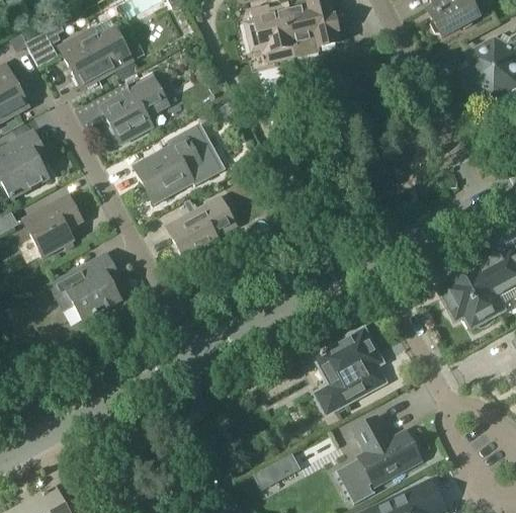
[(293,0),(289,1),(295,25),(288,27),(294,55),(320,50),(319,45),(339,39),(331,0),(293,0)]
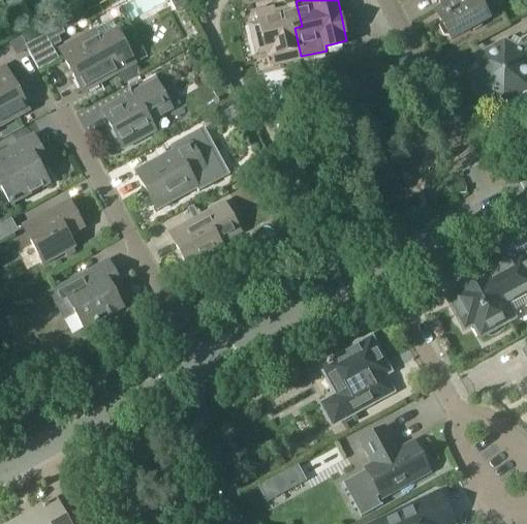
[(441,0),(446,10),(440,14),(442,18),(439,22),(444,31),(450,31),(452,35),(471,24),(474,26),(482,22),(482,18),(488,14),(481,0),(441,0)]
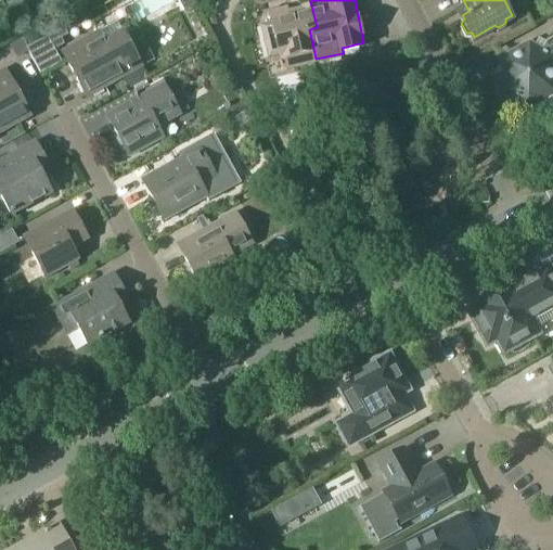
[(317,27),(310,1),(288,7),(287,2),(270,7),(278,34),(265,37),(269,53),(281,51),(282,54),(286,53),(290,65),(316,59),(309,29),(317,27)]
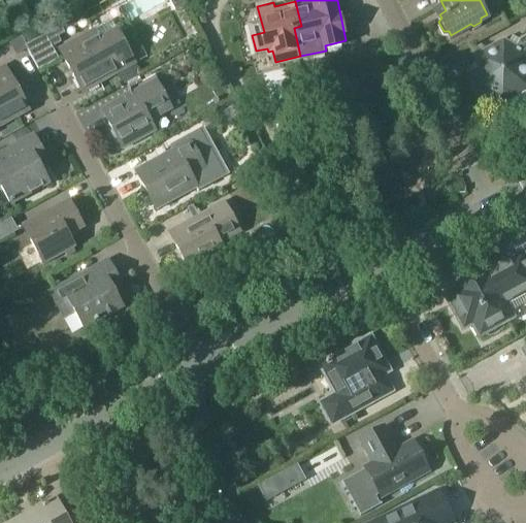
[(83,88),(135,59),(113,19),(94,29),(93,27),(60,45),(83,88)]
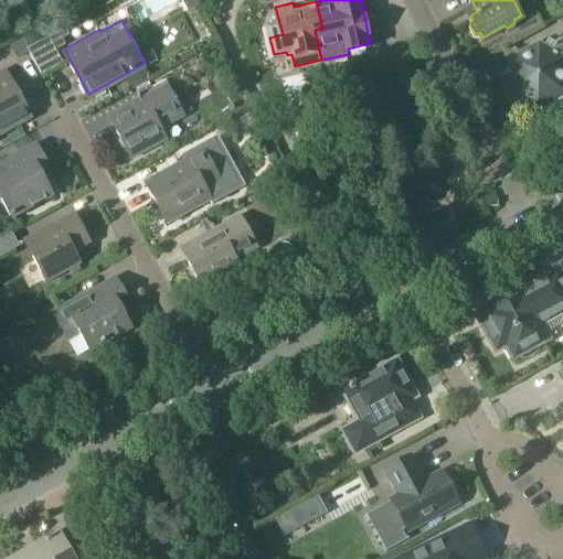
[(66,23),(49,32),(27,44),(42,71),(63,60),(55,45),(66,40),(62,34),(70,30),(66,23)]
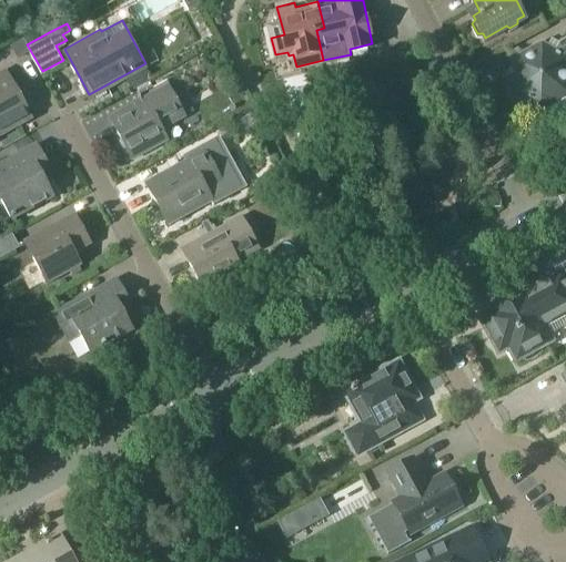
[(19,48),(27,43),(21,33),(13,37),(19,48)]
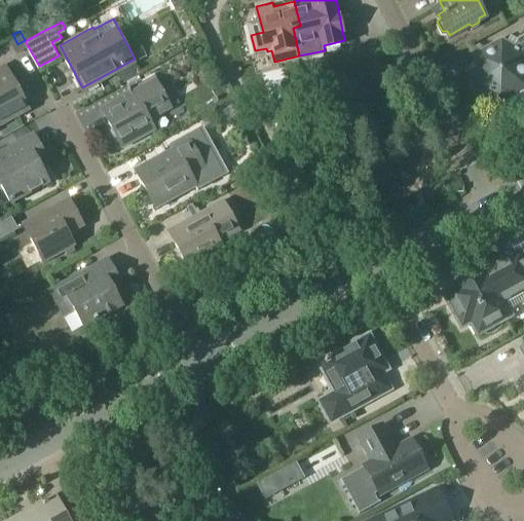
[(476,54),(475,79),(474,82),(477,83),(498,97),(500,98),(502,97),(523,85),(523,32),(519,35),(514,44),(504,38),(502,37),(499,38),(478,50),(477,50),(475,51),(475,54),(476,54)]
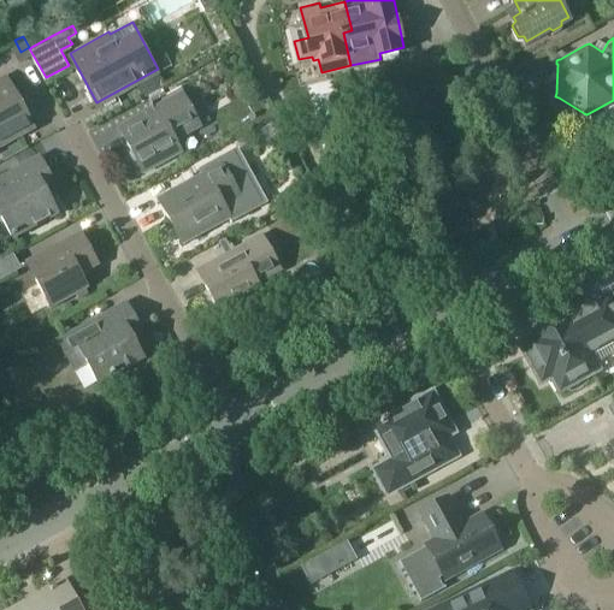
[(0,142),(34,124),(6,72),(0,75),(0,142)]
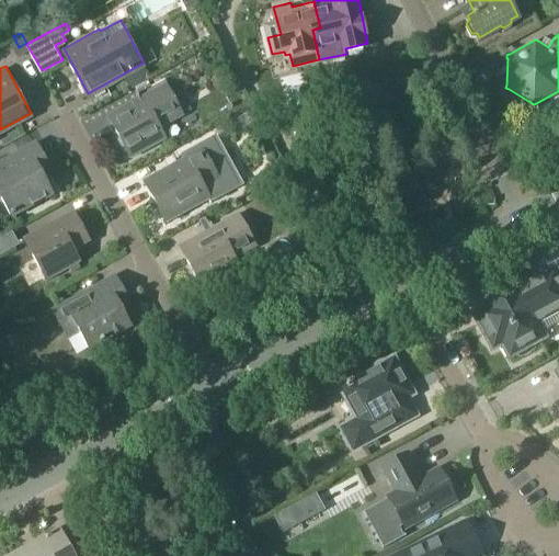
[(160,124),(183,111),(167,81),(109,112),(120,133),(118,136),(124,147),(128,148),(132,154),(166,135),(160,124)]
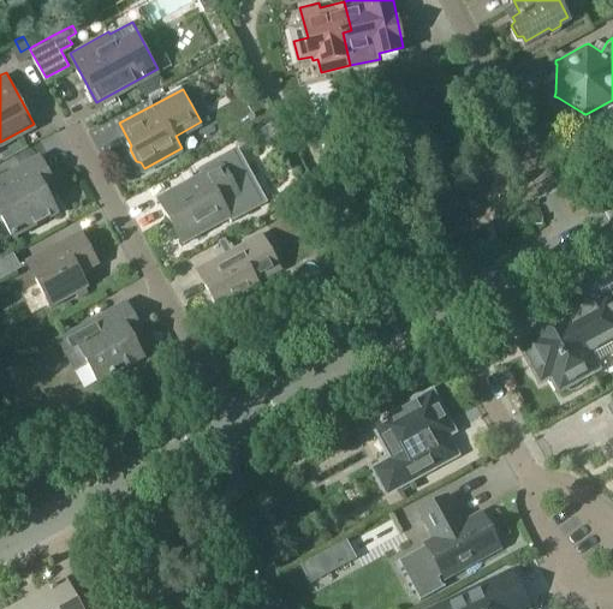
[(0,208),(13,234),(59,209),(43,183),(53,178),(40,153),(0,174),(0,208)]
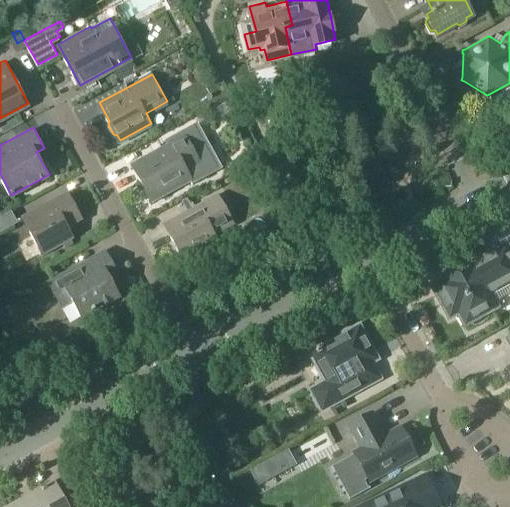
[(185,133),(132,162),(152,199),(192,177),(186,167),(200,159),(185,133)]
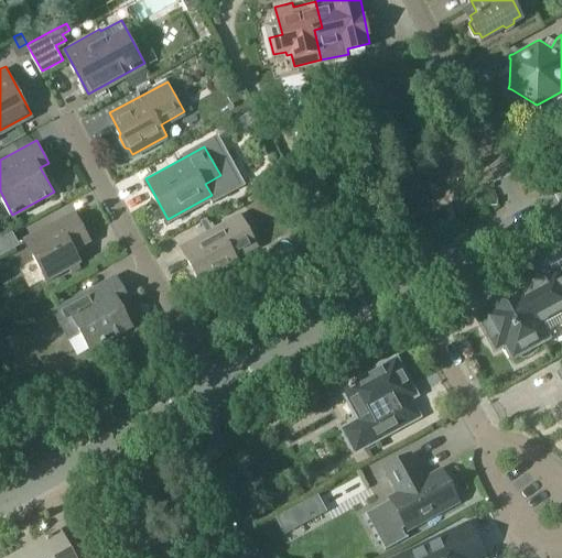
[(284,160),(273,166),(280,176),(290,171),(284,160)]
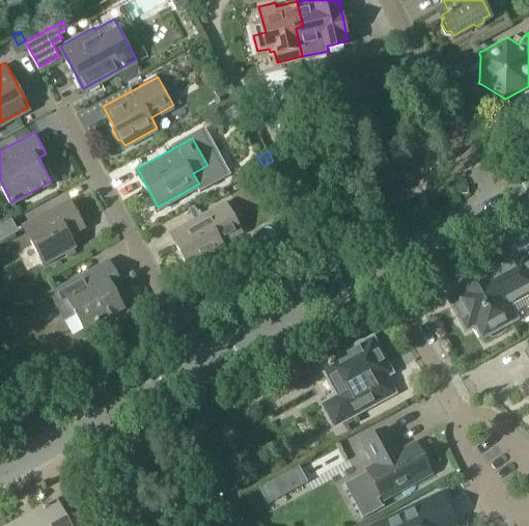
[(267,166),(272,176),(281,171),(275,161),(267,166)]
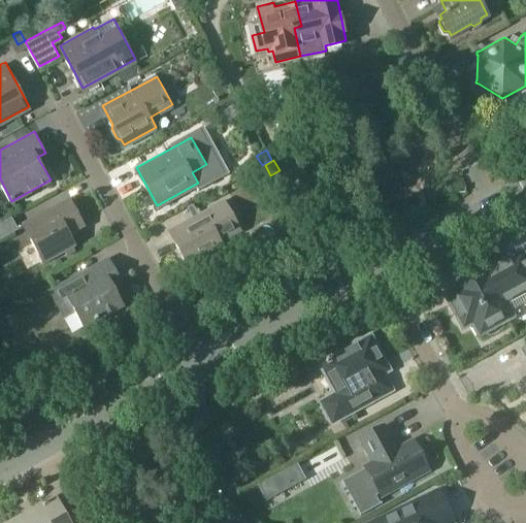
[(70,196),(24,222),(44,260),(75,242),(69,232),(85,224),(70,196)]
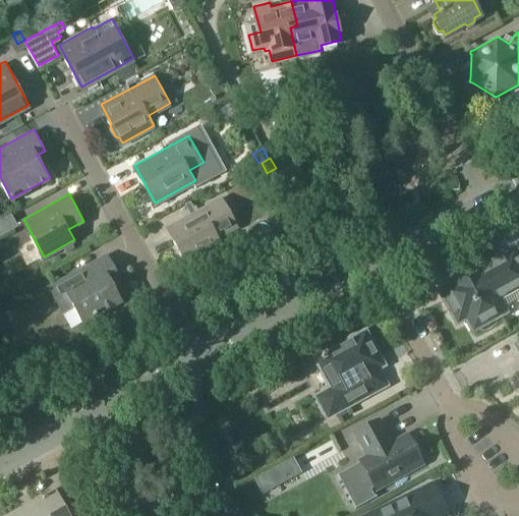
[(222,195),(168,226),(188,264),(211,251),(214,252),(219,249),(220,246),(223,244),(219,236),(238,225),(222,195)]
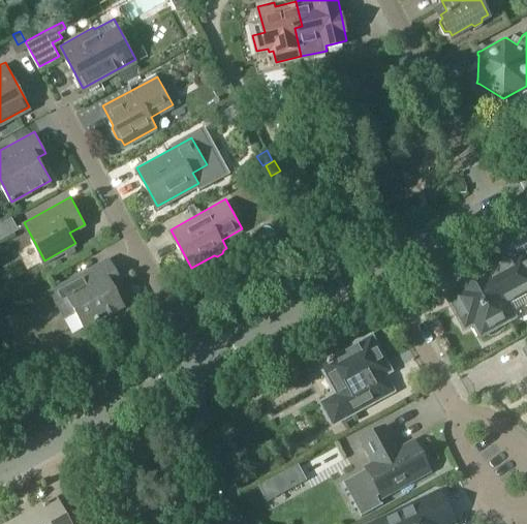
[(462,285),(448,293),(453,300),(455,305),(456,310),(457,314),(460,317),(463,320),(466,326),(475,320),(482,333),(489,329),(493,329),(497,327),(501,325),(503,320),(510,317),(518,312),(515,307),(512,301),(526,291),(526,229),(504,243),(505,244),(513,257),(490,270),(462,285)]
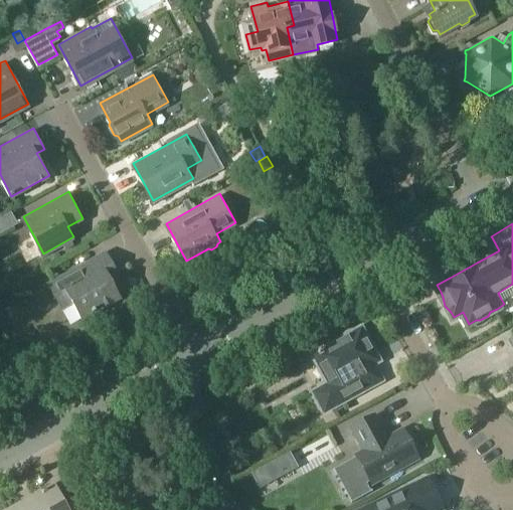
[(102,252),(49,281),(63,306),(73,300),(83,318),(121,297),(112,280),(115,277),(102,252)]
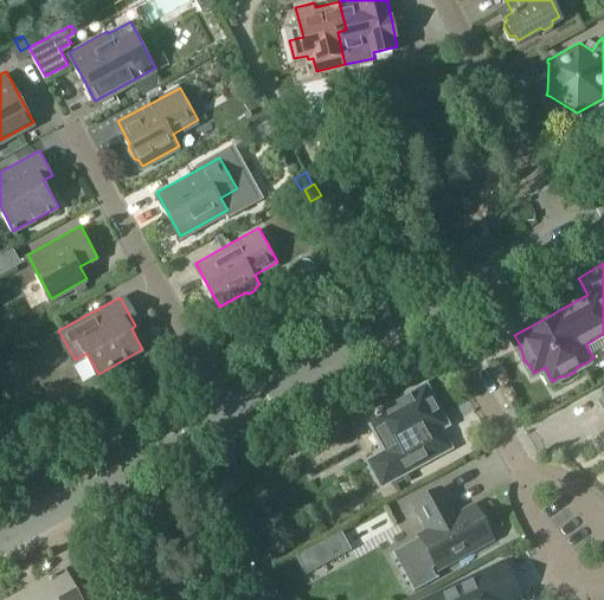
[(14,352),(10,342),(0,347),(0,362),(1,363),(12,359),(14,352)]
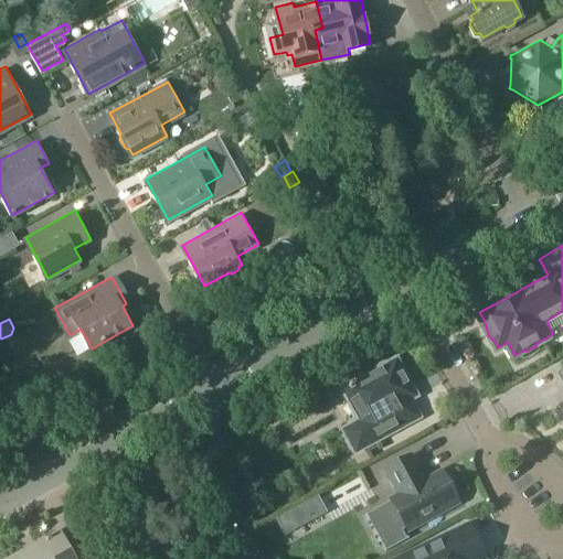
[(378,368),(344,386),(344,387),(362,419),(347,428),(358,449),(420,414),(411,397),(417,394),(413,384),(397,357),(393,359),(389,359),(386,359),(383,361),(381,363),(379,365),(378,368)]
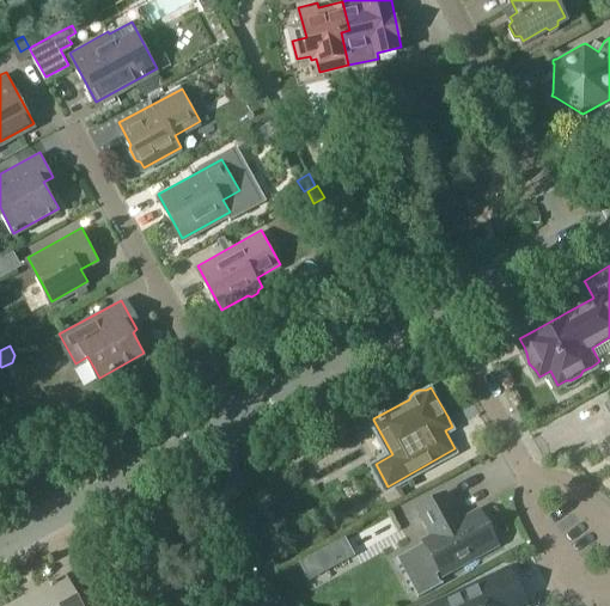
[(434,533),(426,538),(435,556),(441,568),(444,573),(499,543),(480,508),(459,519),(455,510),(457,509),(447,491),(420,507),(434,533)]
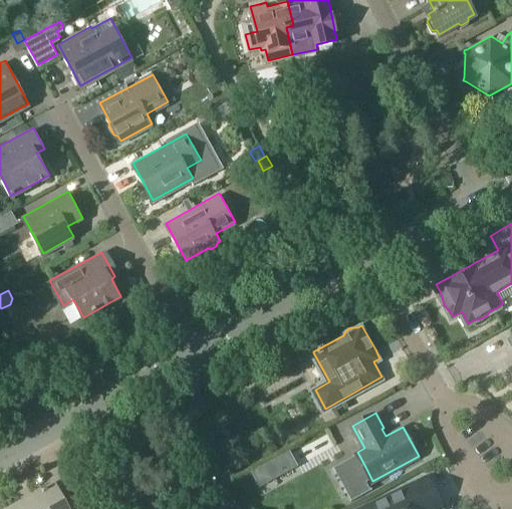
[(335,442),(326,425),(307,436),(316,453),(335,442)]
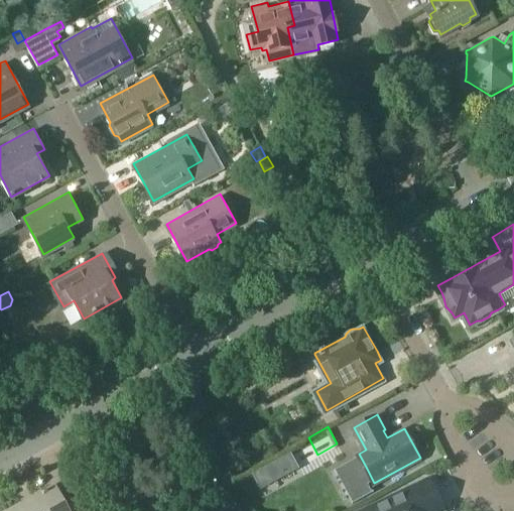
[(367,469),(344,482),(354,500),(373,490),(369,481),(372,479),(367,469)]
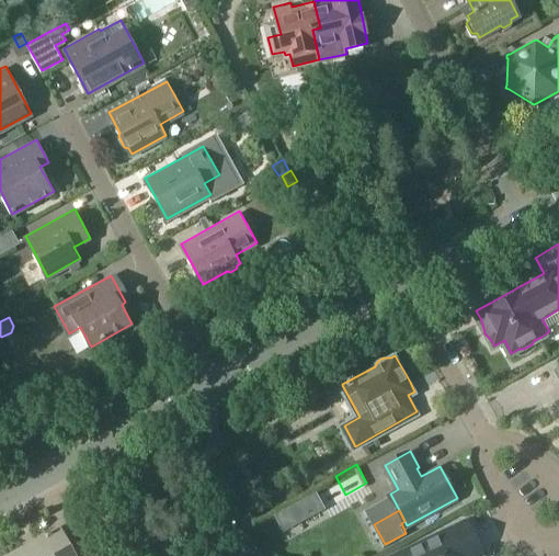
[(470,555),(482,551),(482,552),(485,552),(468,520),(467,520),(468,521),(396,555),(470,555)]
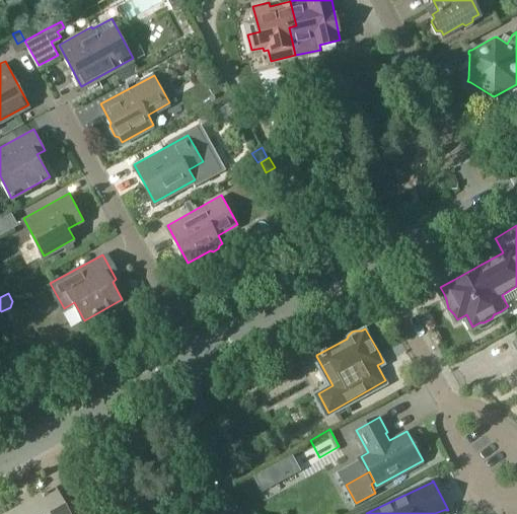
[(70,513),(55,487),(47,491),(47,489),(42,492),(43,492),(32,498),(34,502),(24,507),(21,503),(0,513),(70,513)]
